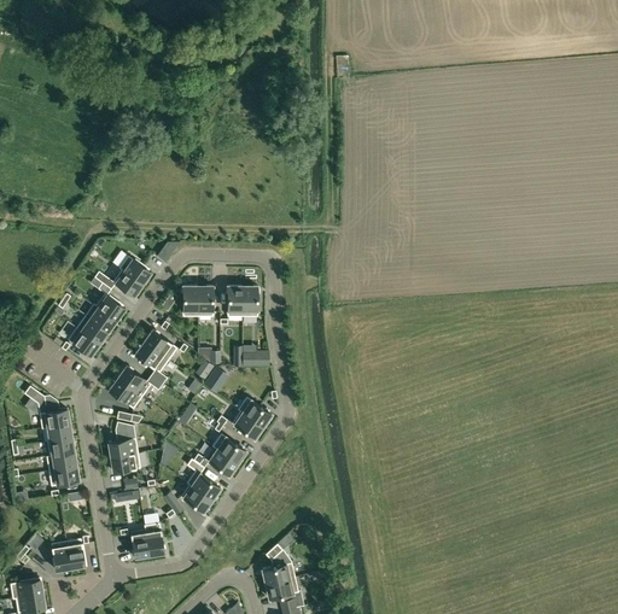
[(124,250),(115,262),(122,267),(130,255),(124,250)]
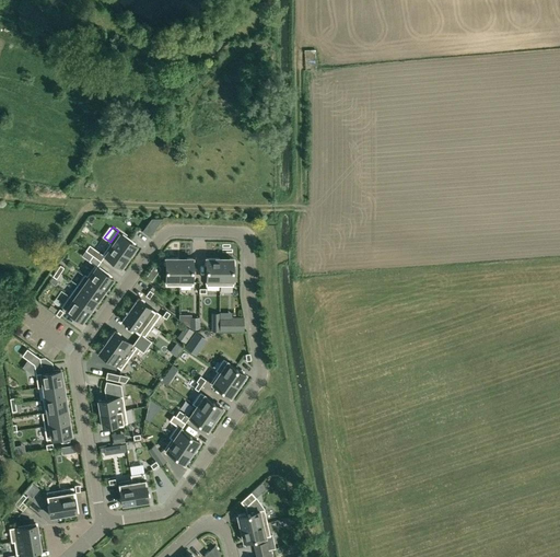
[(147,227),(142,234),(149,240),(155,232),(147,227)]
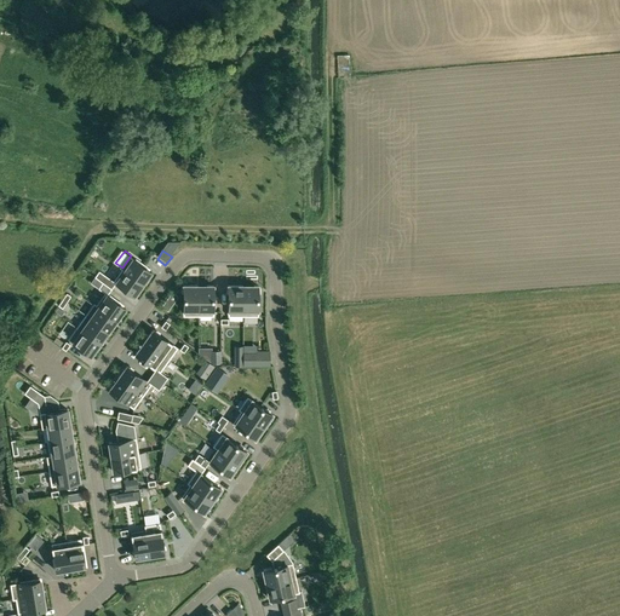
[(142,287),(151,275),(128,259),(119,271),(121,272),(122,272),(142,287)]
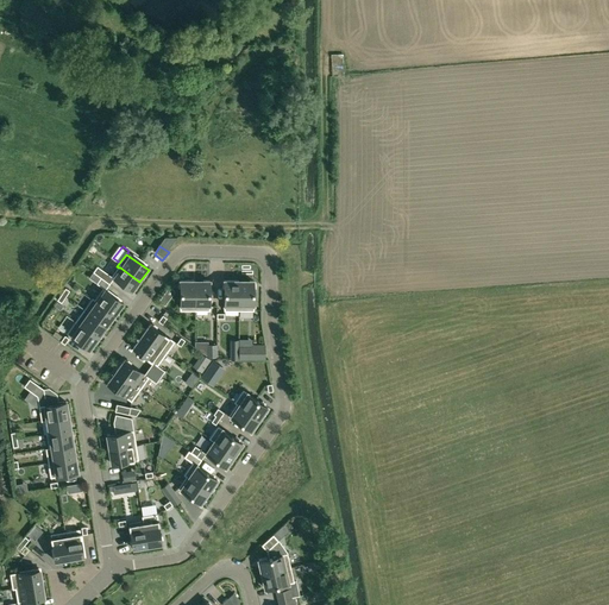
[(139,282),(120,268),(119,268),(111,279),(131,294),(139,282)]
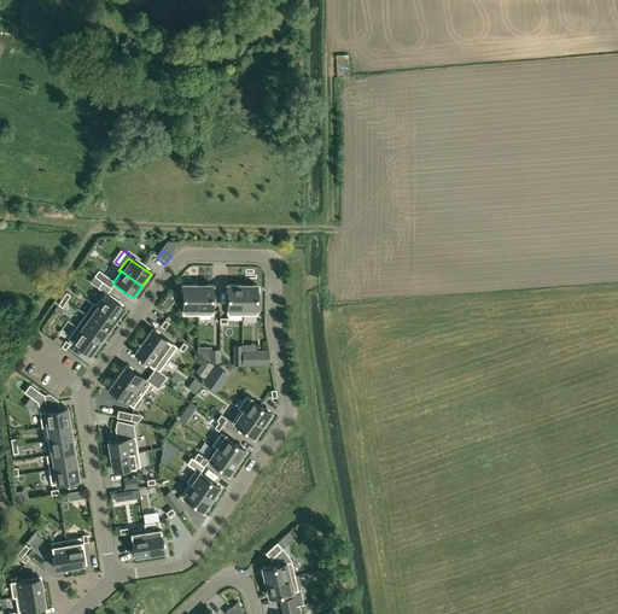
[(198,319),(198,288),(182,288),(182,319),(198,319)]
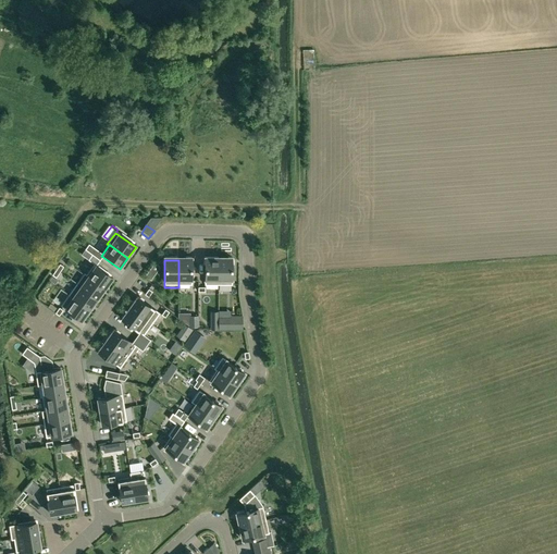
[(192,260),(178,260),(178,287),(192,287),(192,260)]
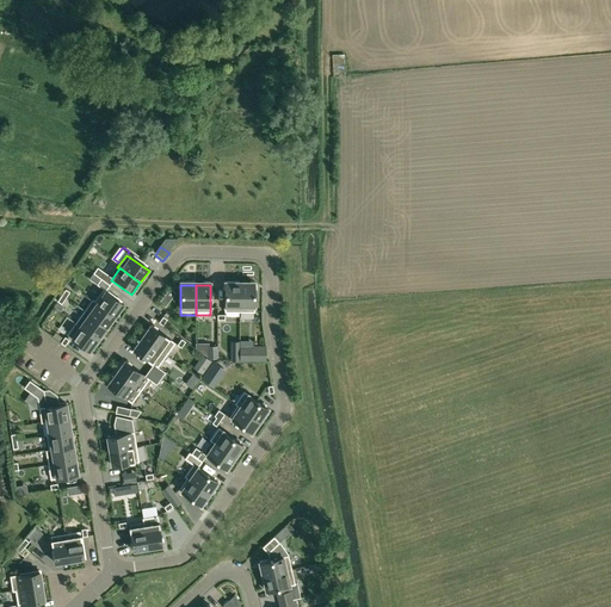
[(240,315),(240,285),(224,285),(224,315),(240,315)]
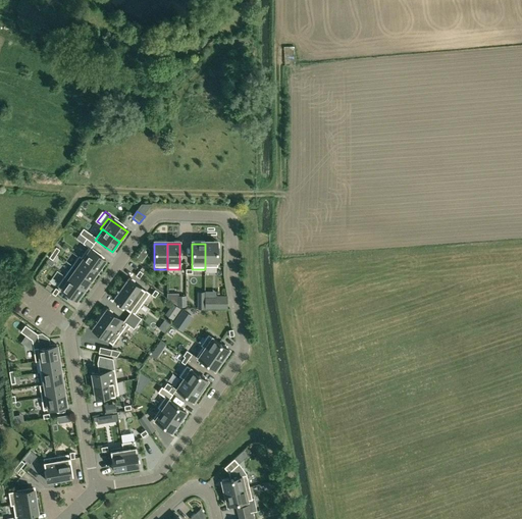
[(217,244),(205,244),(205,269),(217,269),(217,244)]
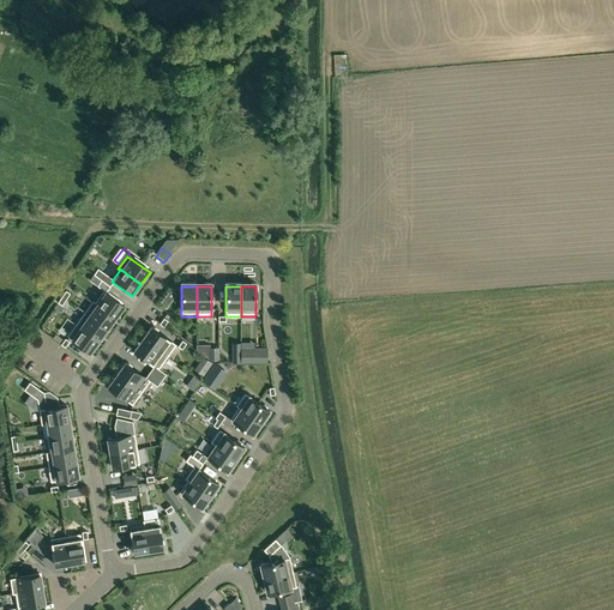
[(160,306),(166,310),(175,297),(169,293),(160,306)]
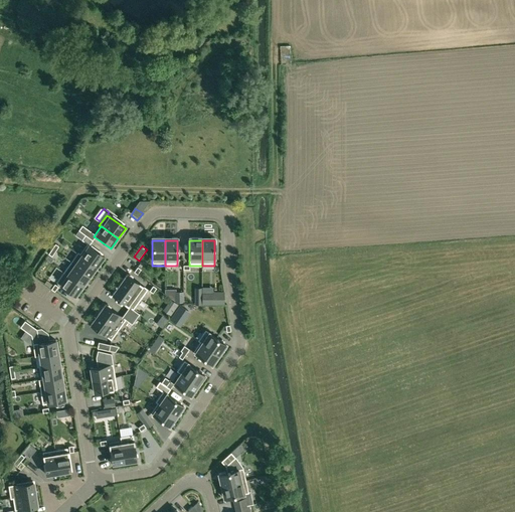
[(87,246),(79,257),(97,269),(104,259),(87,246)]
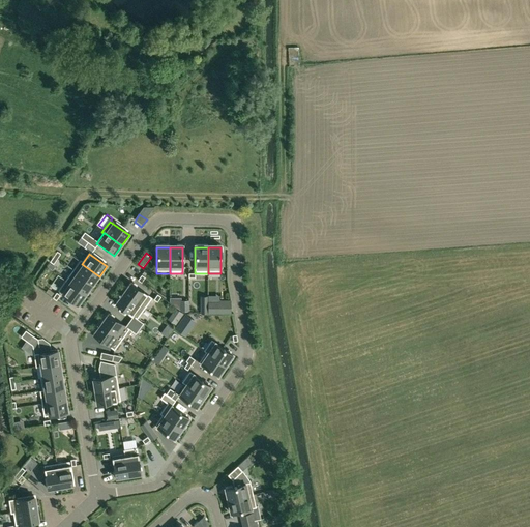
[(82,264),(80,262),(72,272),(92,287),(99,276),(82,264)]
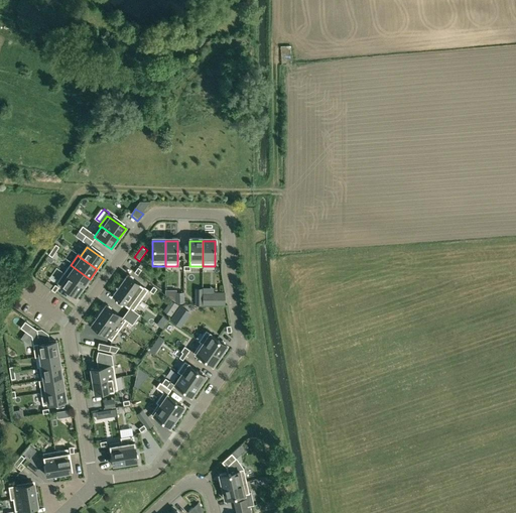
[(90,279),(71,265),(63,275),(83,289),(90,279)]
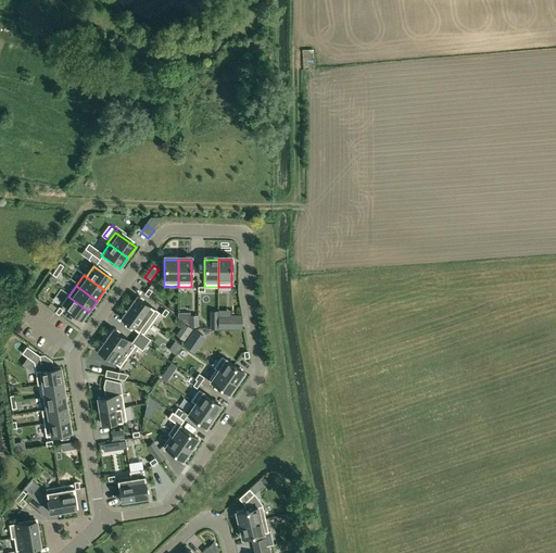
[(89,312),(68,297),(61,308),(80,323),(89,312)]
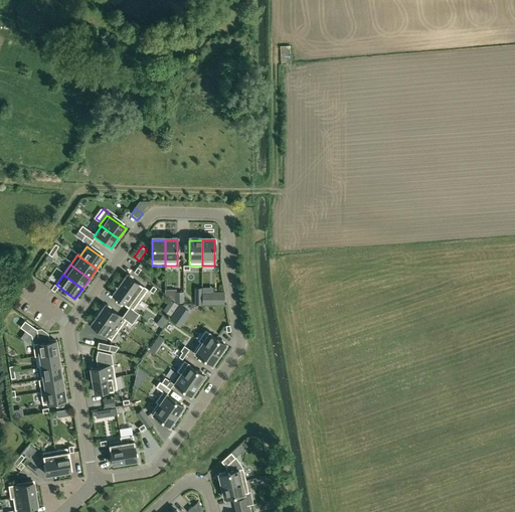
[(127,277),(120,288),(140,302),(147,292),(127,277)]
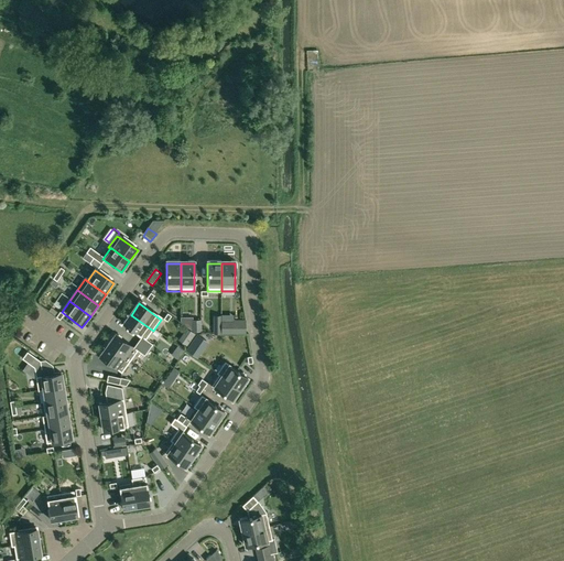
[(225,304),(226,324),(235,324),(234,303),(225,304)]
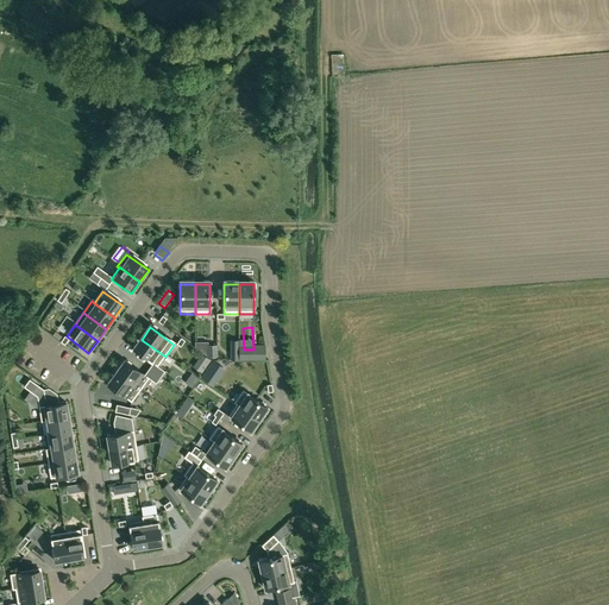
[(157,369),(165,357),(142,340),(132,352),(157,369)]
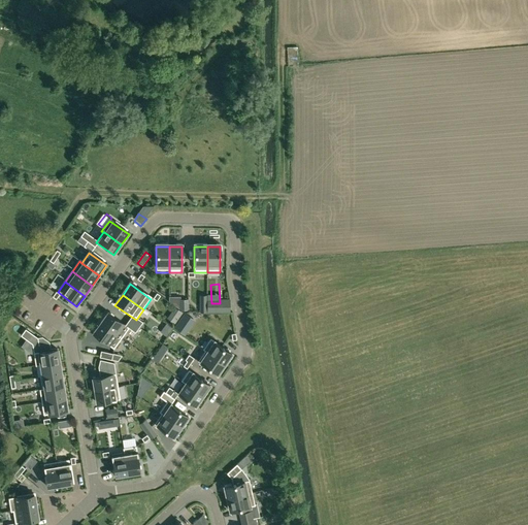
[(107,315),(100,326),(121,340),(129,330),(107,315)]
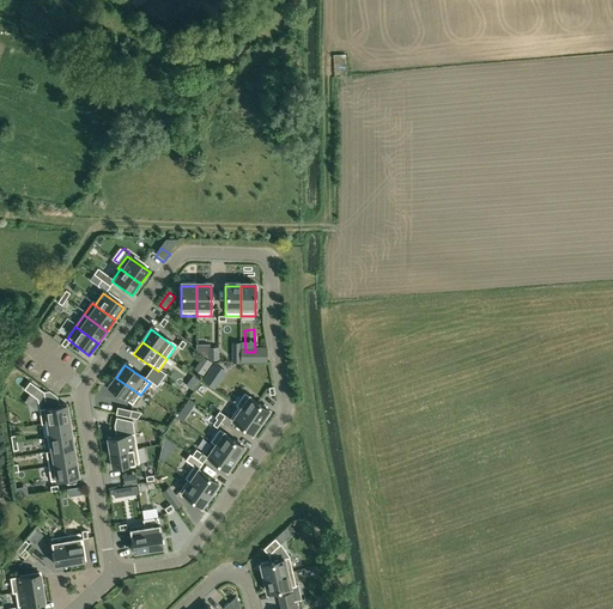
[(224,373),(214,367),(204,384),(213,390),(224,373)]
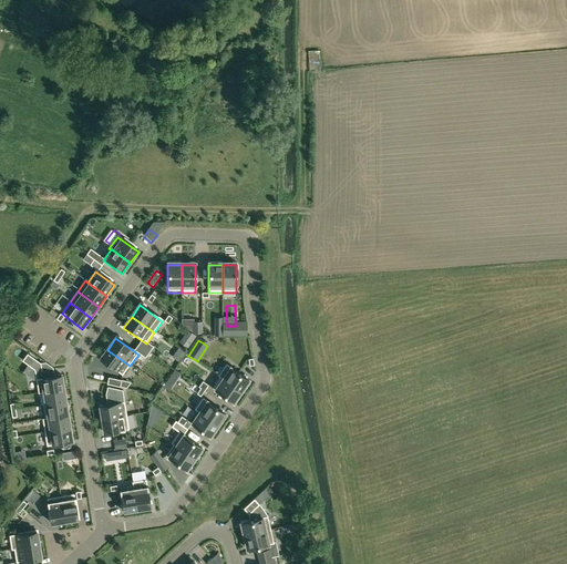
[(130,366),(107,350),(100,361),(122,377),(130,366)]
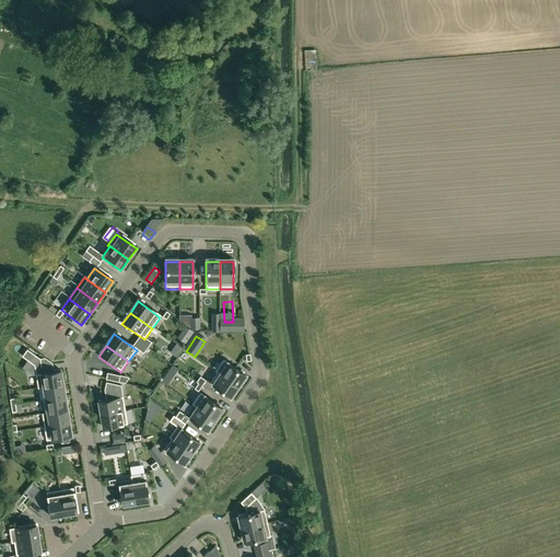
[(245,378),(223,362),(216,373),(218,375),(218,374),(237,389),(245,378)]
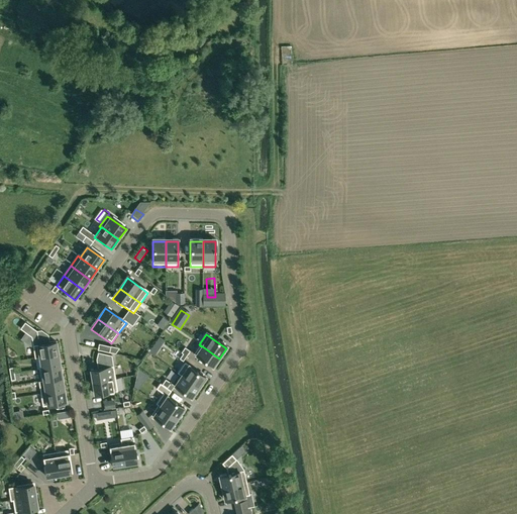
[(58,356),(56,344),(32,347),(34,361),(37,361),(37,360),(58,356)]
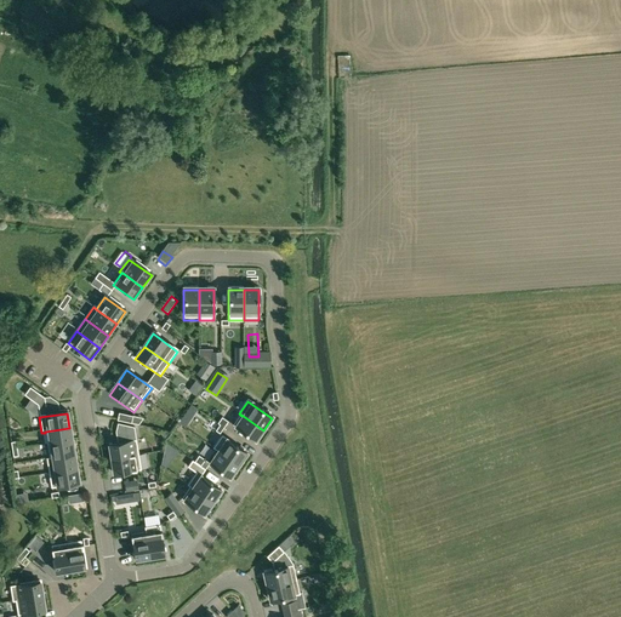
[(255,443),(263,430),(241,415),(241,416),(233,427),(255,443)]
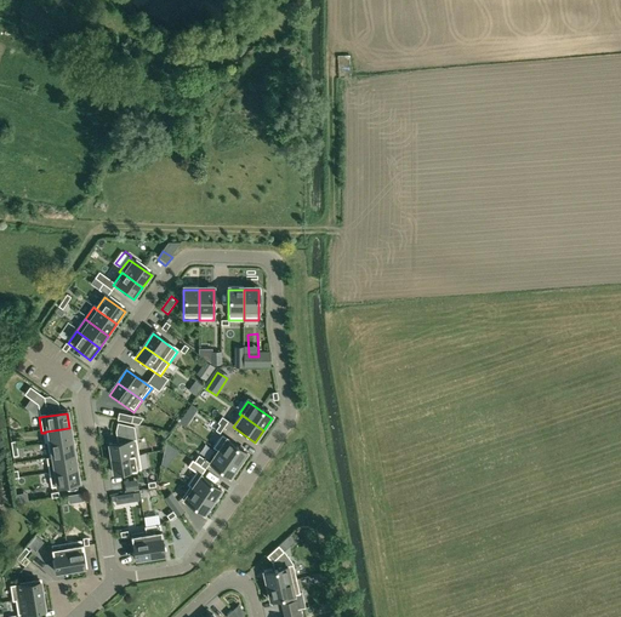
[(131,426),(132,418),(119,416),(117,422),(131,426)]
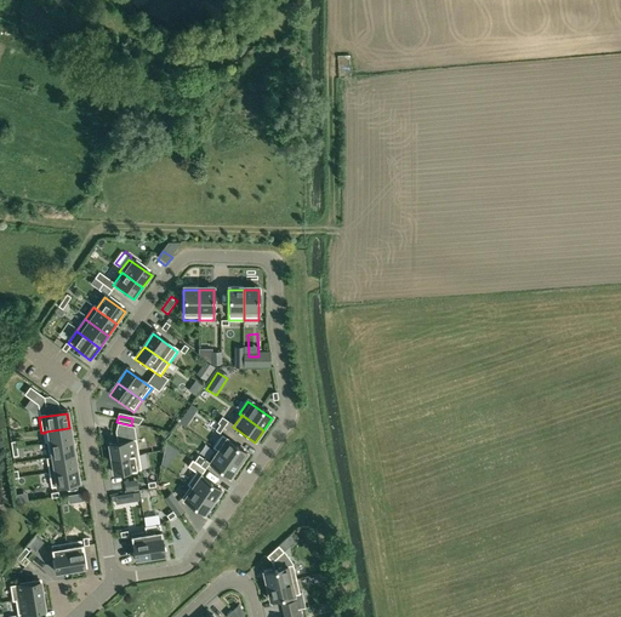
[(178,426),(184,430),(191,422),(183,417),(178,426)]
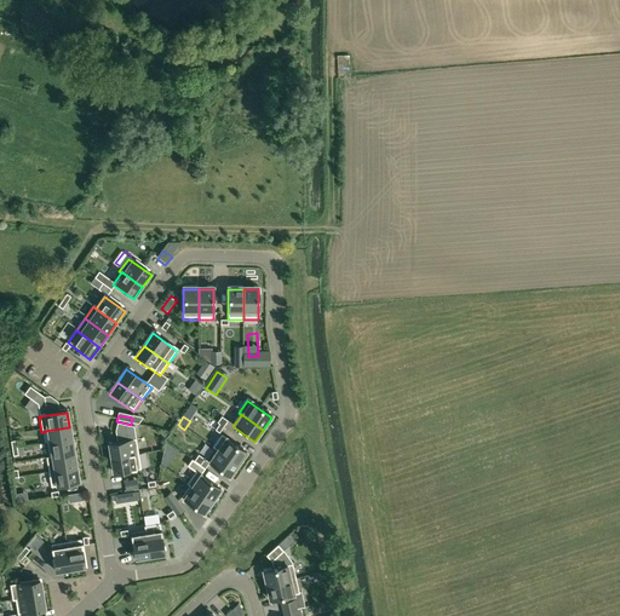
[(222,419),(217,425),(219,426),(223,430),(228,424),(222,419)]
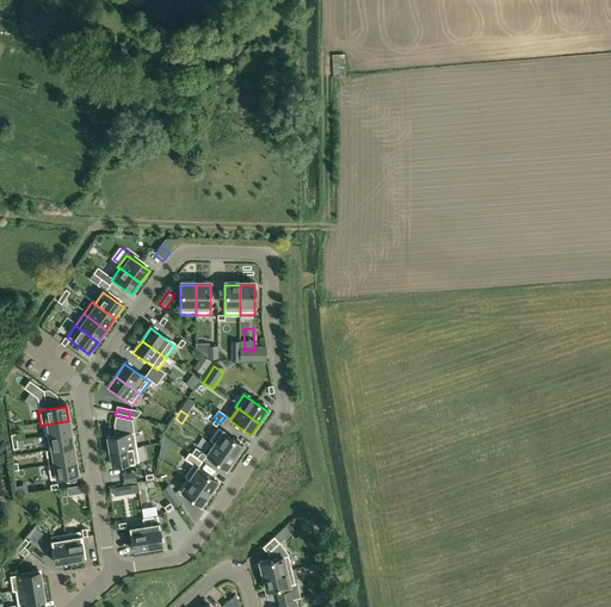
[(71,435),(68,421),(44,425),(44,426),(47,439),(71,435)]
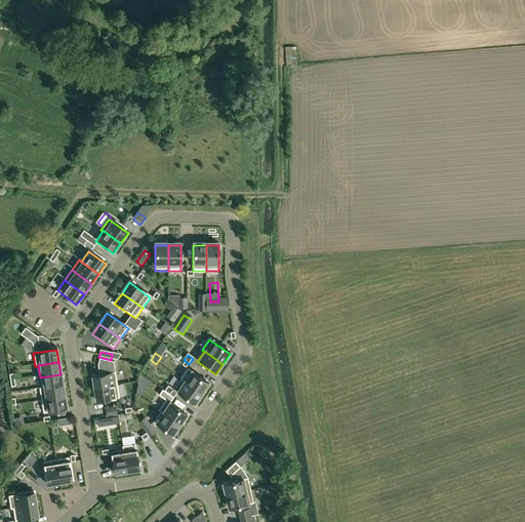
[(208,385),(188,370),(179,382),(184,384),(185,384),(201,395),(208,385)]
